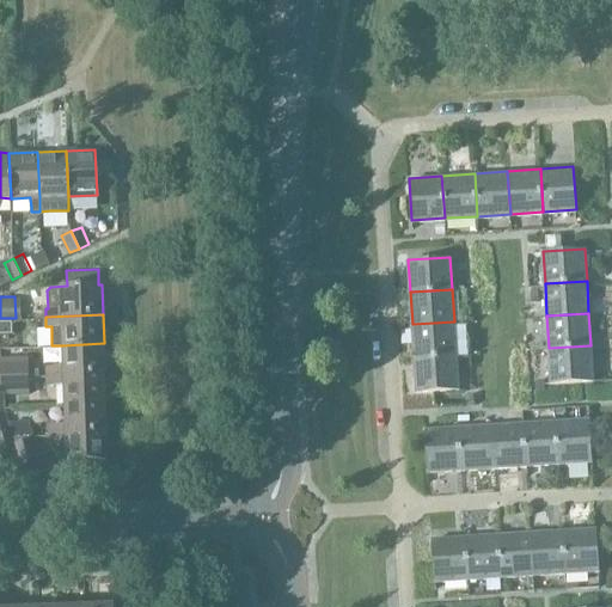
[(412,324),(415,356),(457,354),(454,322),(412,324)]
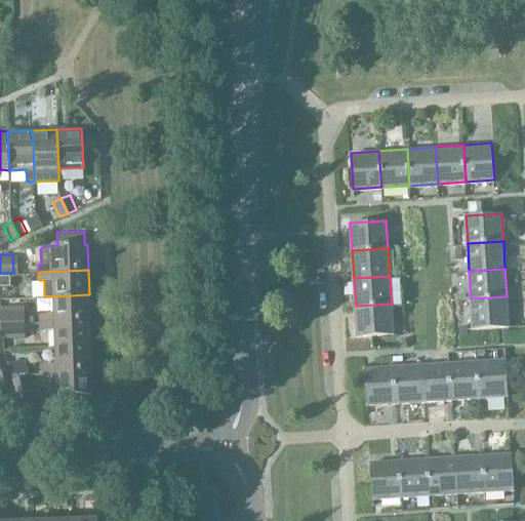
[(41,314),(41,322),(90,320),(89,294),(53,296),(54,314),(41,314)]
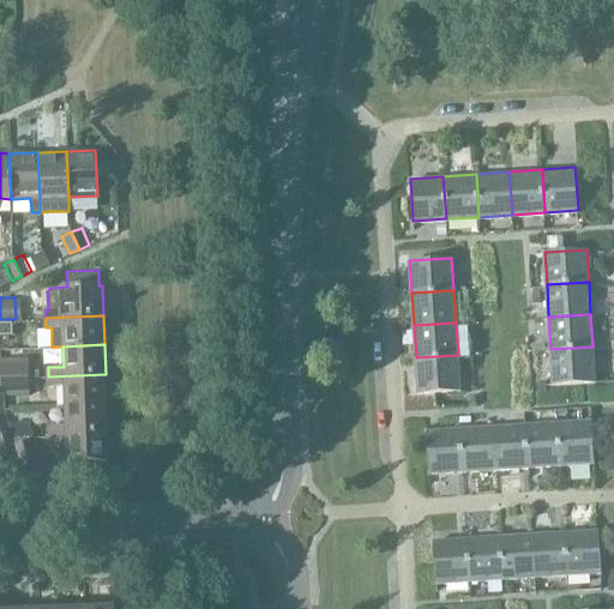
[(593,347),(551,349),(553,383),(595,379),(593,347)]
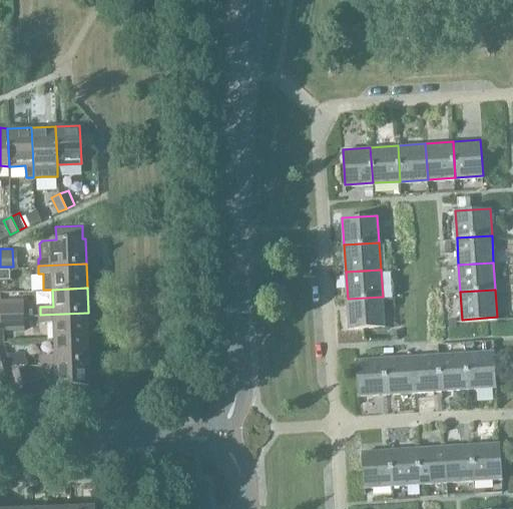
[(383,297),(348,299),(349,327),(384,324),(383,297)]
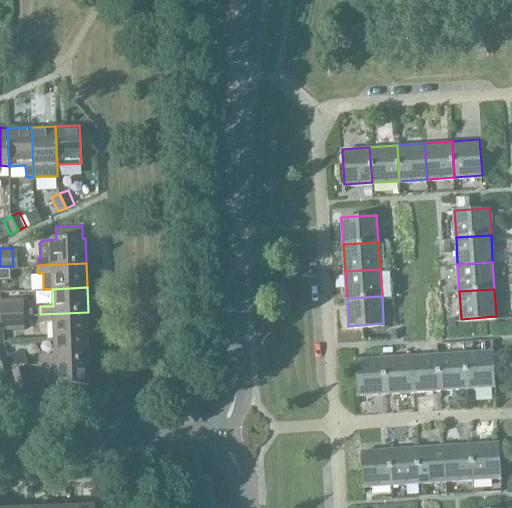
[(0,315),(24,315),(23,299),(0,299),(0,315)]
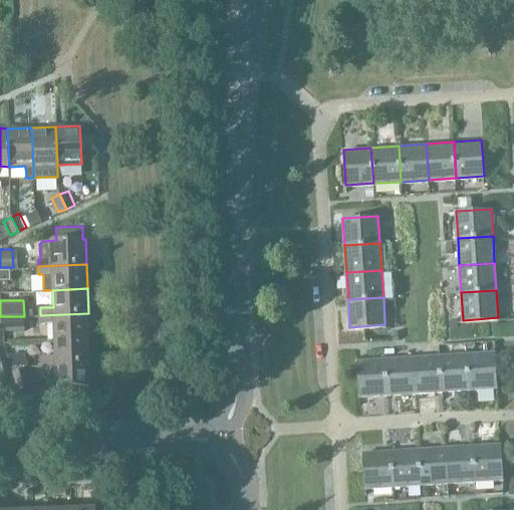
[(54,322),(55,339),(89,337),(88,313),(40,315),(40,323),(54,322)]
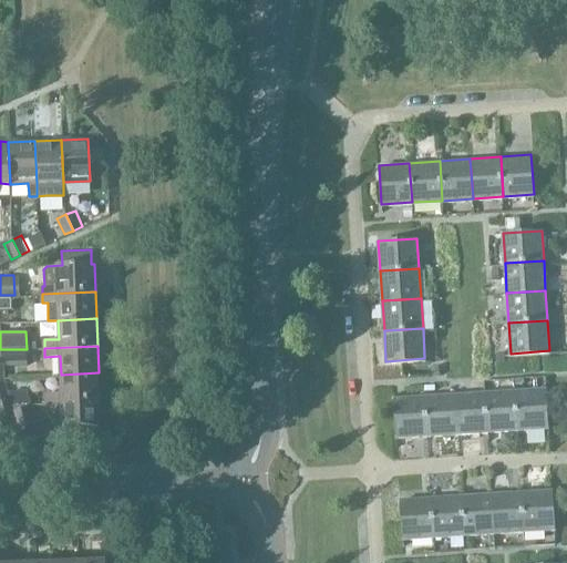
[(0,364),(27,364),(27,349),(0,349),(0,364)]
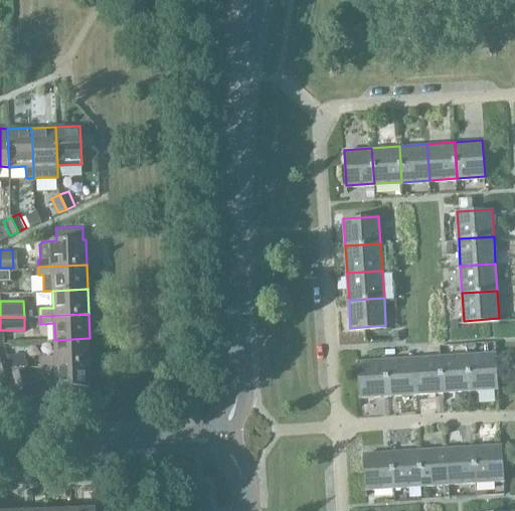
[(42,357),(42,365),(91,363),(90,338),(55,340),(55,356),(42,357)]
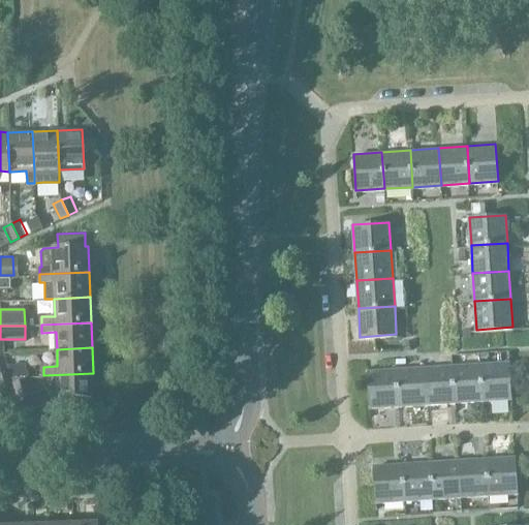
[(509,361),(480,363),(483,399),(511,398),(509,361)]
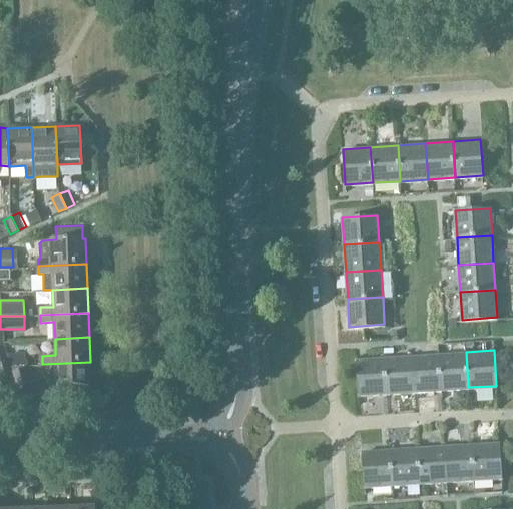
[(466,352),(439,354),(441,389),(468,387),(466,352)]
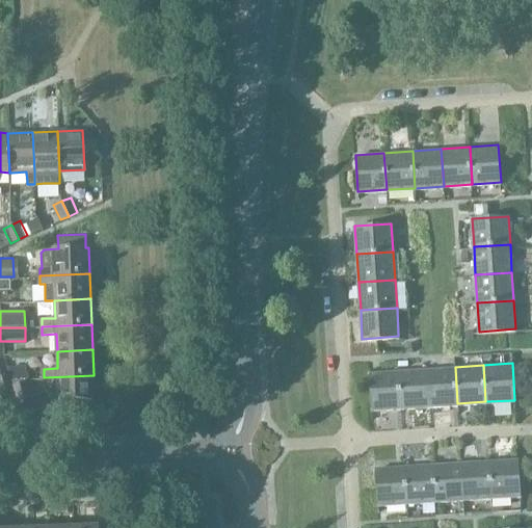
[(455,367),(426,368),(428,405),(457,403),(455,367)]
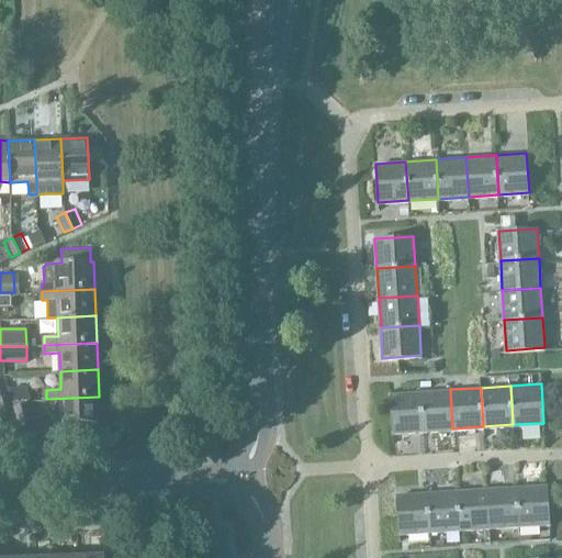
[(450,389),(420,391),(423,430),(452,428),(450,389)]
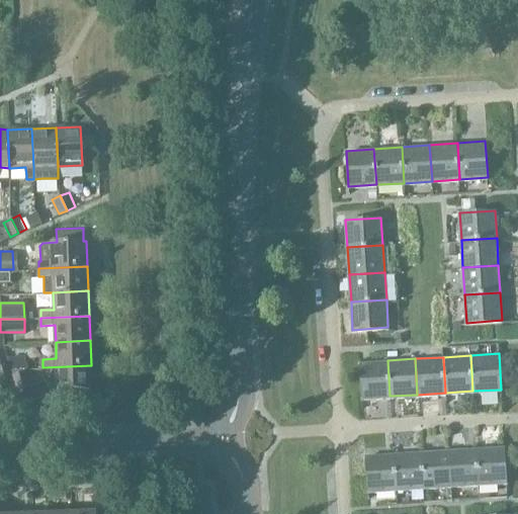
[(390,396),(387,360),(359,361),(361,398),(390,396)]
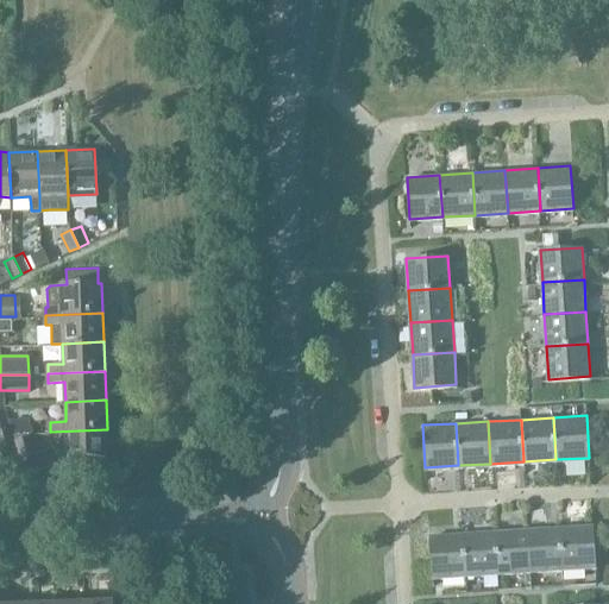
[(107,429),(50,432),(51,441),(68,440),(68,460),(108,459),(107,429)]
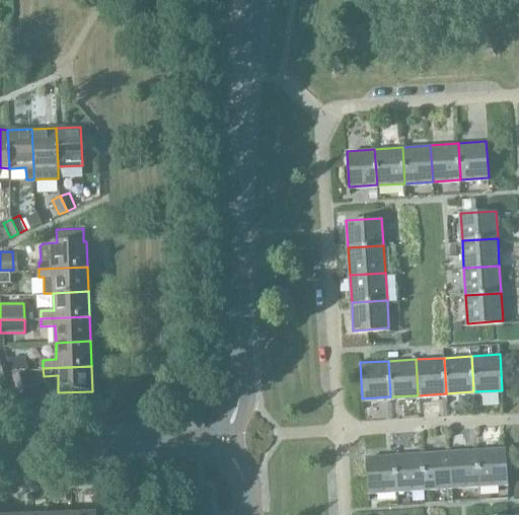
[(29,389),(25,372),(13,375),(18,392),(29,389)]
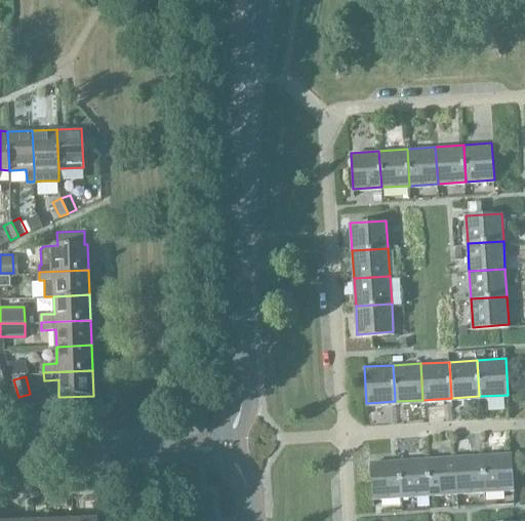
[(512,453),(483,454),(485,491),(514,489),(512,453)]
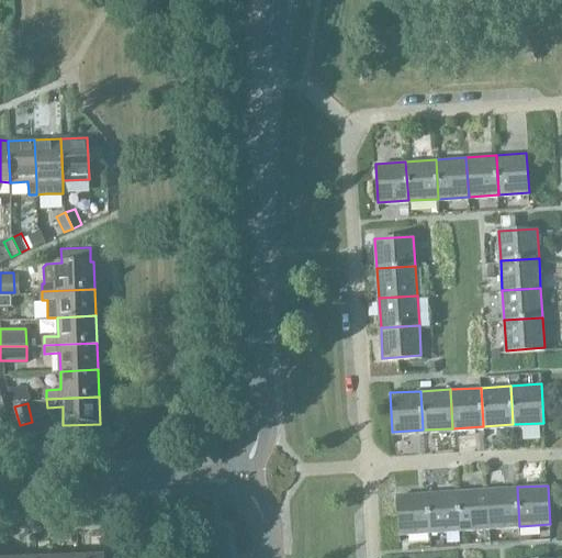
[(517,487),(487,489),(490,527),(519,526),(517,487)]
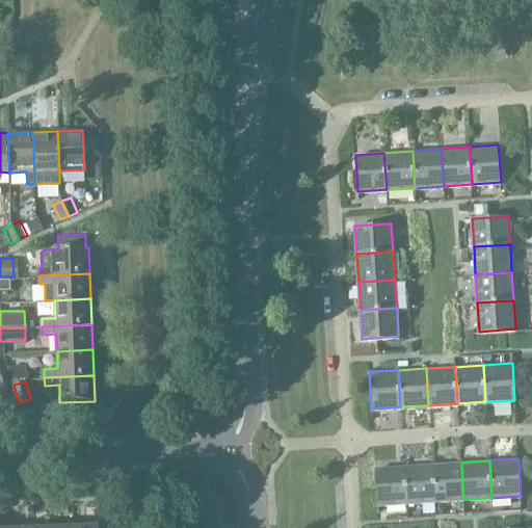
[(461,463),(432,465),(434,501),(463,499),(461,463)]
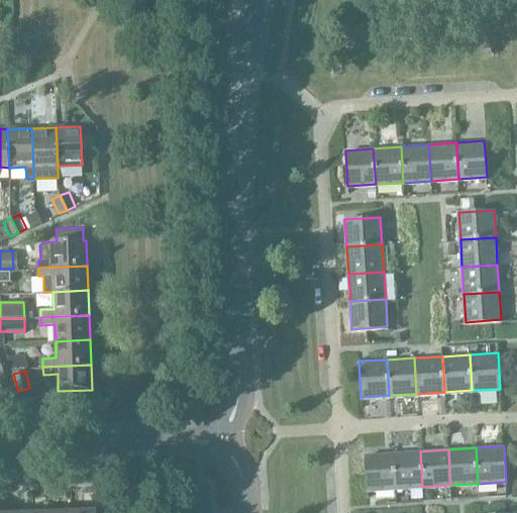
[(420,451),(393,452),(395,489),(422,487),(420,451)]
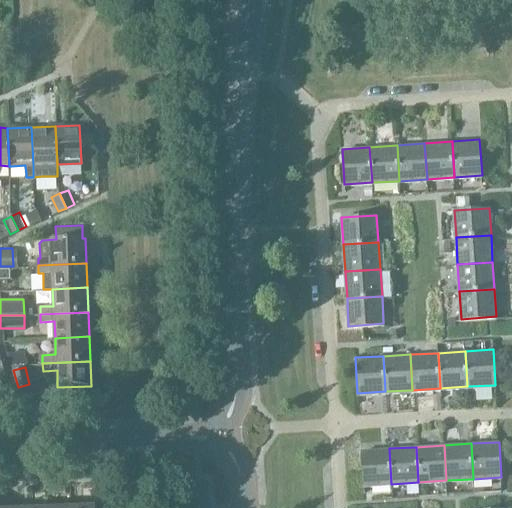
[(391,484),(389,448),(361,450),(363,485),(391,484)]
